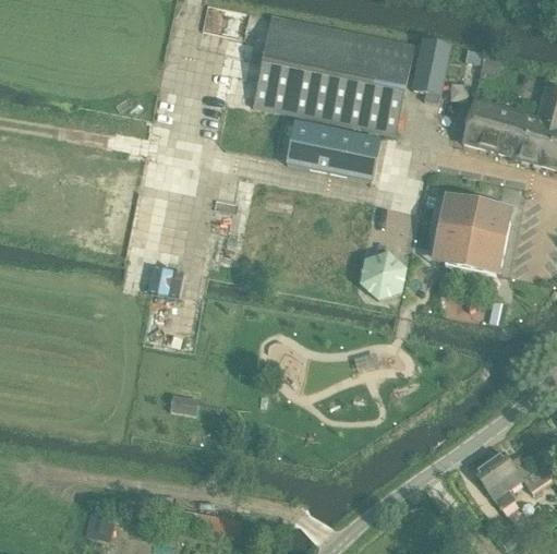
[(396,135),(414,46),(270,16),(252,107),(396,135)]
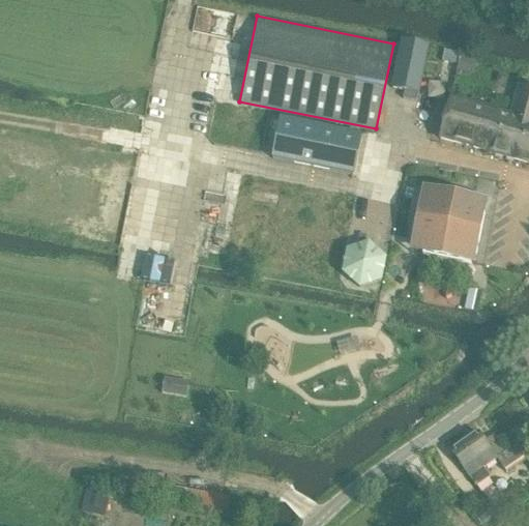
[(401,38),(391,85),(403,88),(402,95),(414,98),(416,90),(427,44),(401,38)]
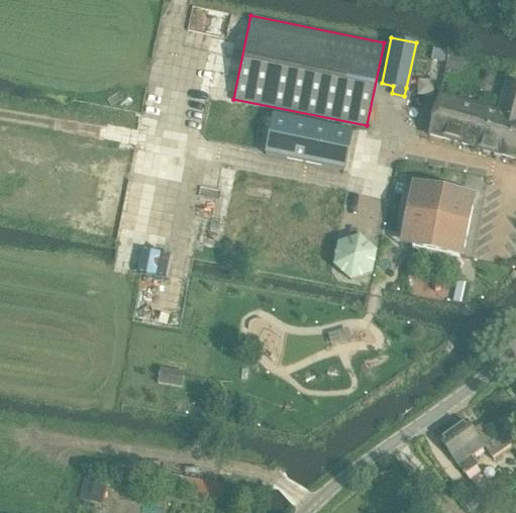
[(432,46),(430,58),(444,61),(446,49),(432,46)]
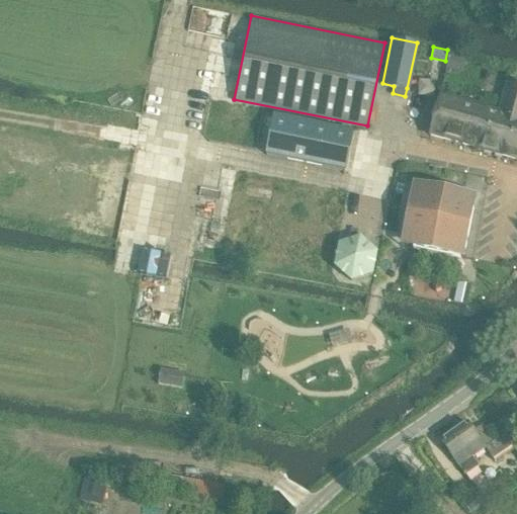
[(448,52),(444,66),(461,71),(465,56),(448,52)]
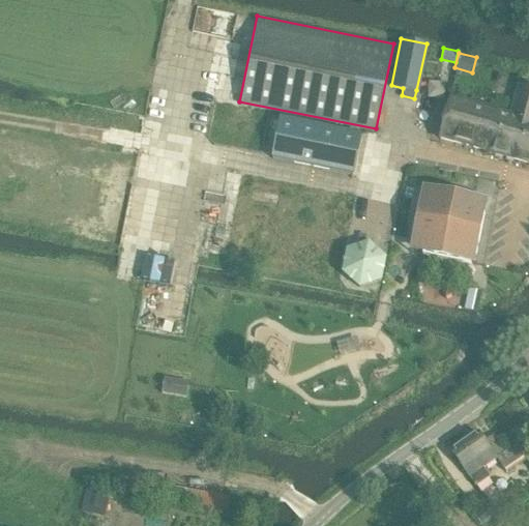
[(528,86),(519,83),(510,112),(450,94),(439,135),(528,161),(528,156),(528,86)]
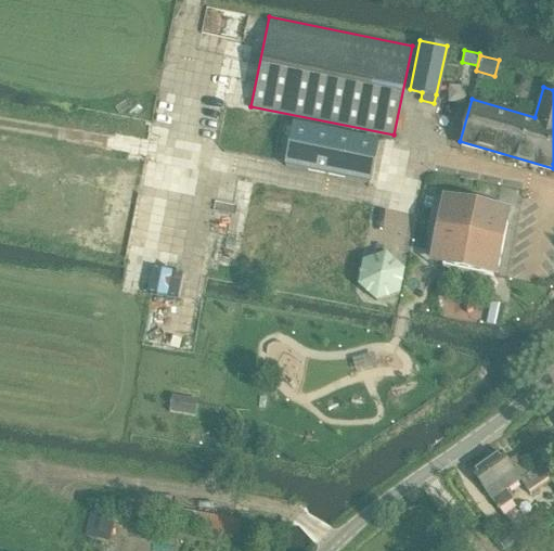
[(369,180),(377,138),(294,120),(285,163),(369,180)]
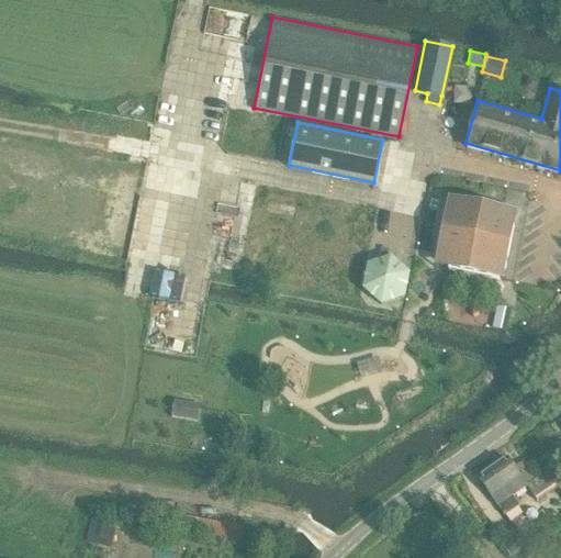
[(436,249),(447,266),(502,278),(513,222),(502,205),(447,194),(436,249)]
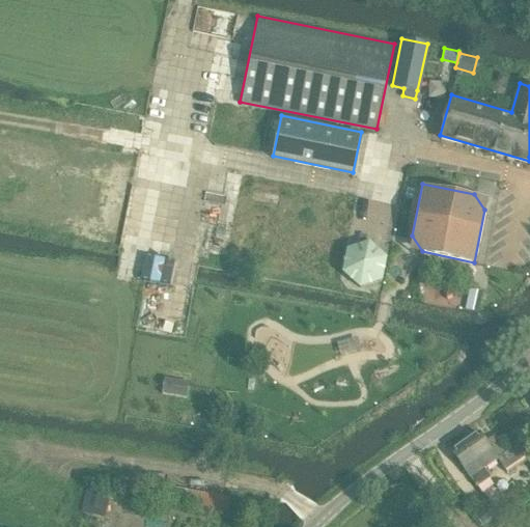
[(359,284),(381,277),(386,255),(368,240),(347,247),(342,270),(359,284)]
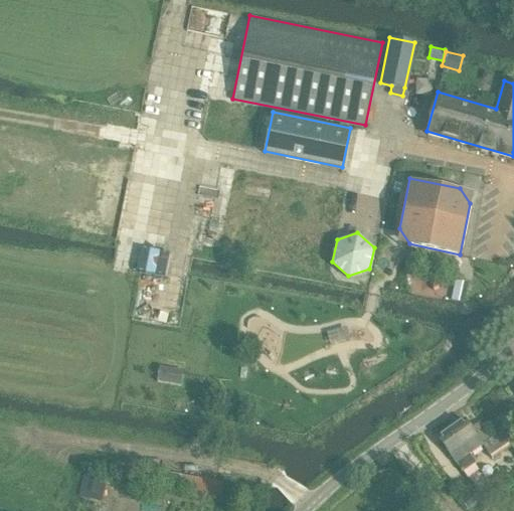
[(452,288),(450,299),(463,302),(466,291),(452,288)]
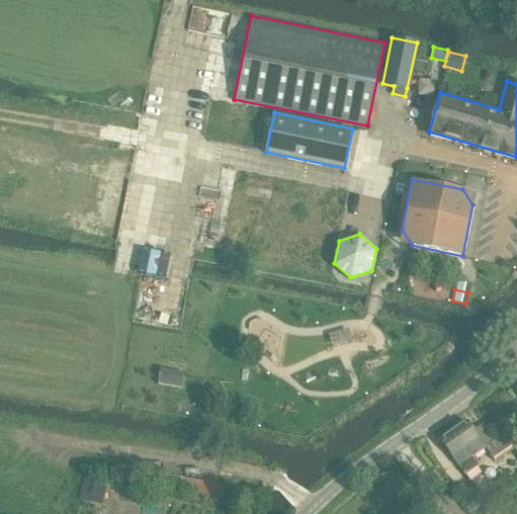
[(157,381),(182,386),(184,369),(159,365),(157,381)]
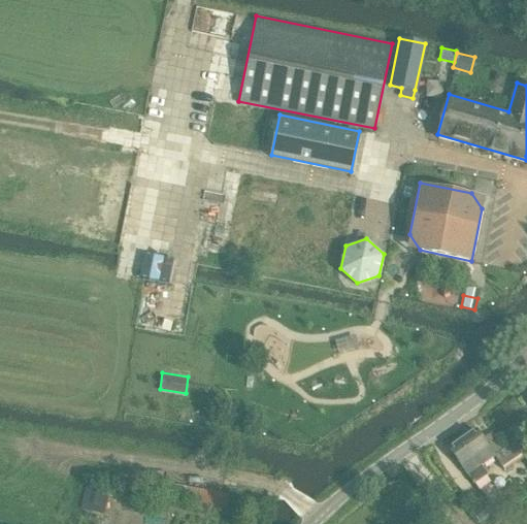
[(481,463),(494,454),(476,428),(449,447),(473,482),(487,472),(481,463)]
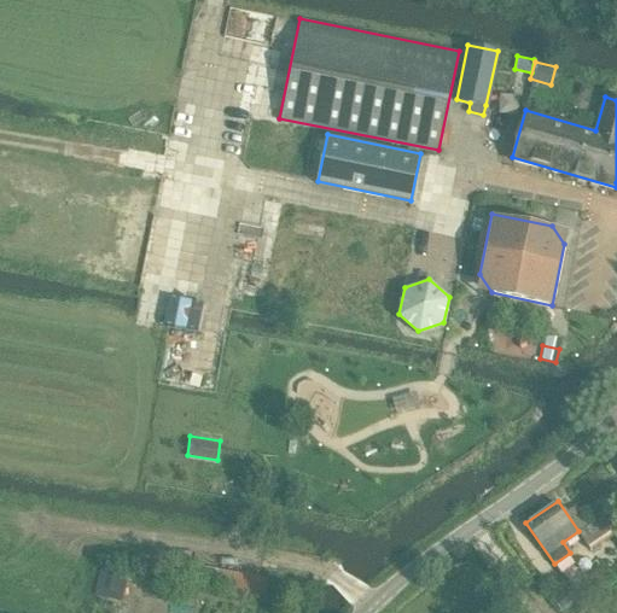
[(578,531),(589,548),(616,529),(616,519),(610,509),(578,531)]
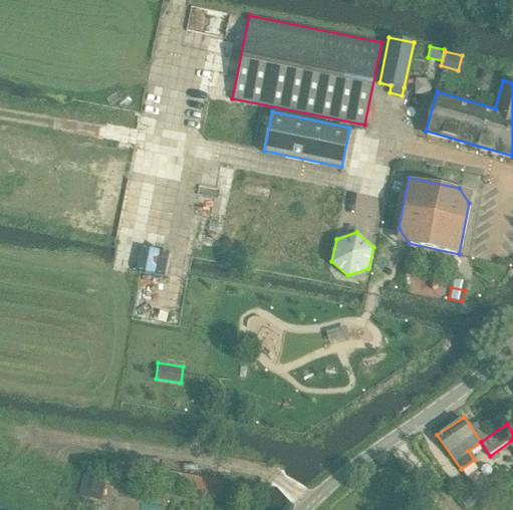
[(83,471),(80,482),(96,487),(99,475),(83,471)]
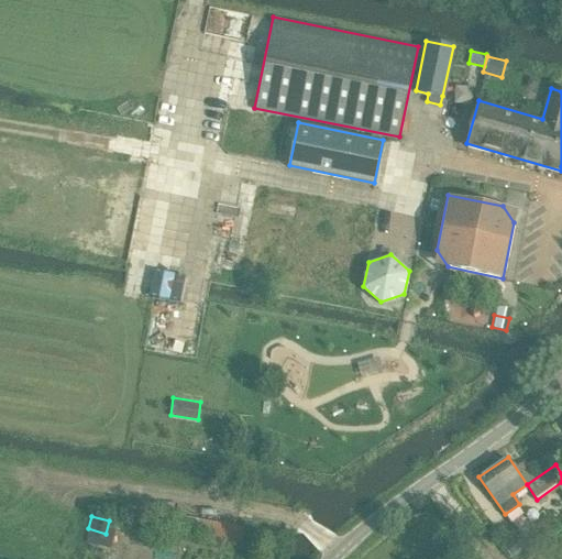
[(515,536),(503,546),(510,555),(522,545),(515,536)]
